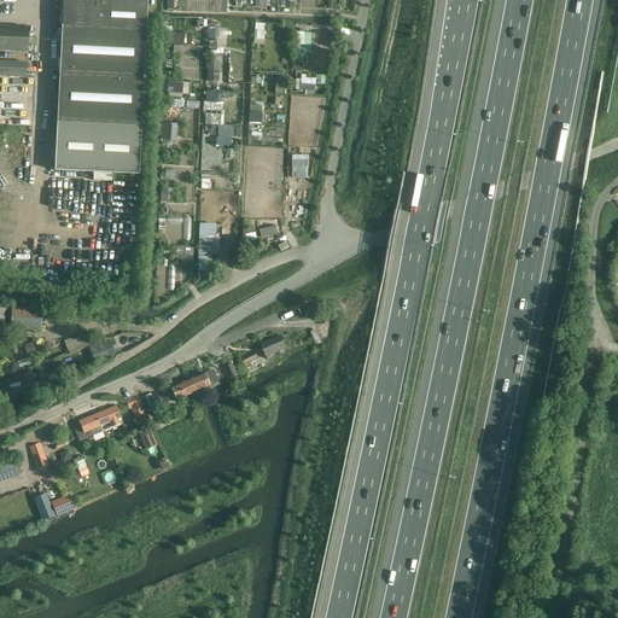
[(60,27),(58,75),(54,170),(138,175),(143,80),(145,30),(146,1),(117,0),(59,0),(54,5),(62,13),(60,27)]
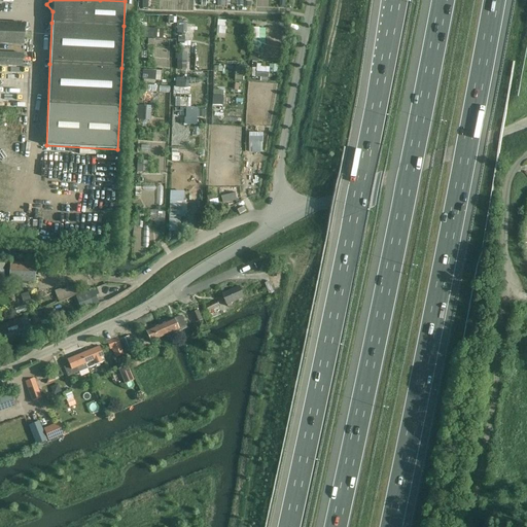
[(187,19),(187,25),(201,26),(202,26),(200,41),(206,42),(208,27),(207,27),(208,23),(206,22),(206,21),(202,20),(187,19)]
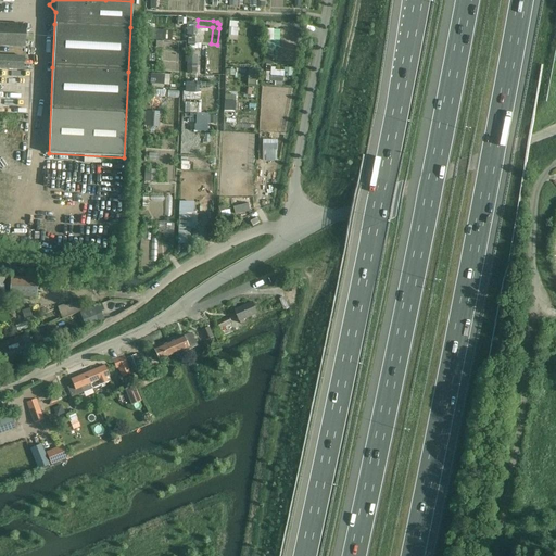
[(0,24),(0,47),(24,48),(24,26),(0,24)]
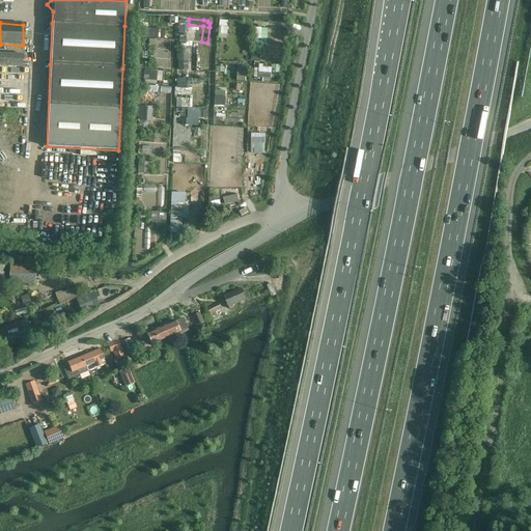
[(192,33),(192,40),(200,42),(201,34),(192,33)]
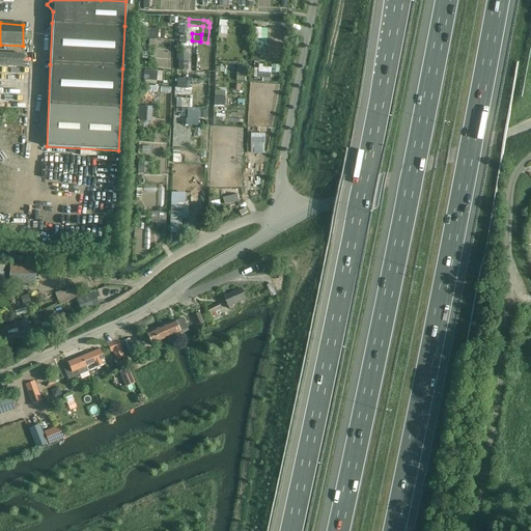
[(0,65),(22,67),(22,55),(0,53),(0,65)]
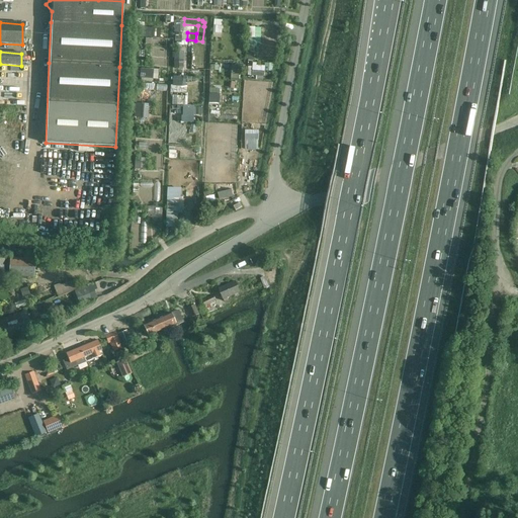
[(0,74),(20,75),(20,68),(0,66),(0,74)]
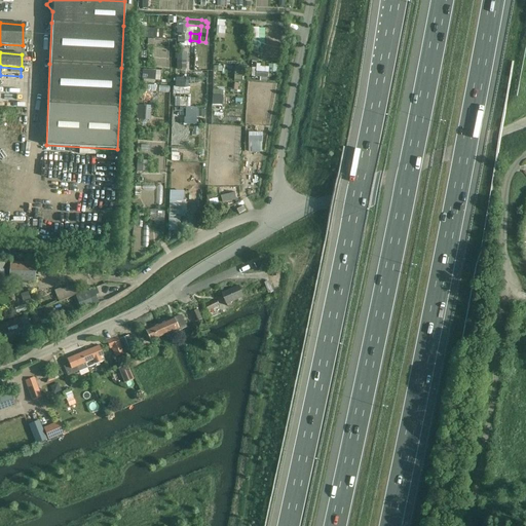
[(159,72),(141,72),(141,81),(159,81),(159,72)]
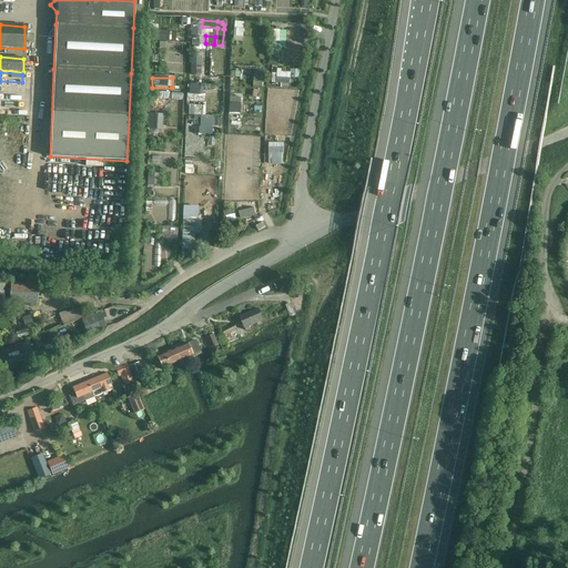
[(148,109),(148,128),(158,129),(160,92),(152,91),(151,109),(148,109)]
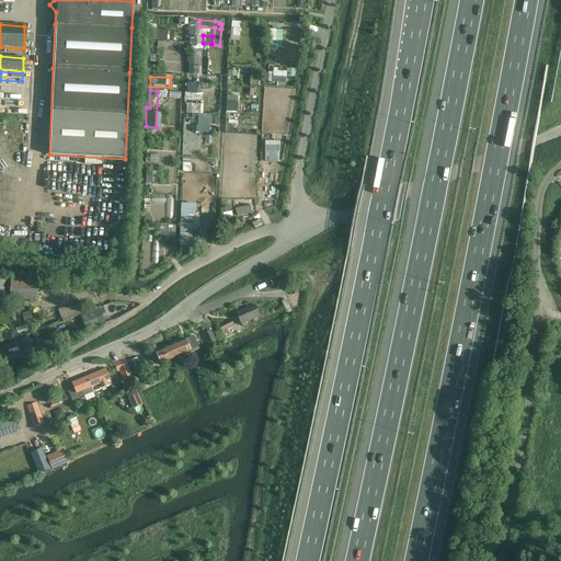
[(238,96),(226,95),(226,113),(237,114),(238,96)]
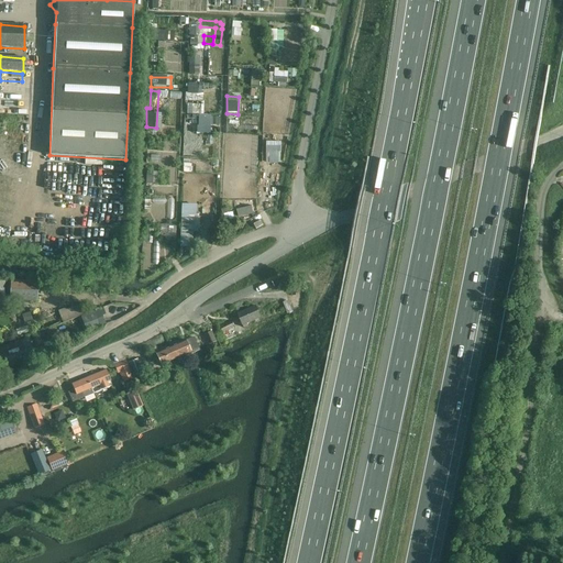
[(152,172),(145,172),(145,186),(157,186),(157,168),(152,168),(152,172)]
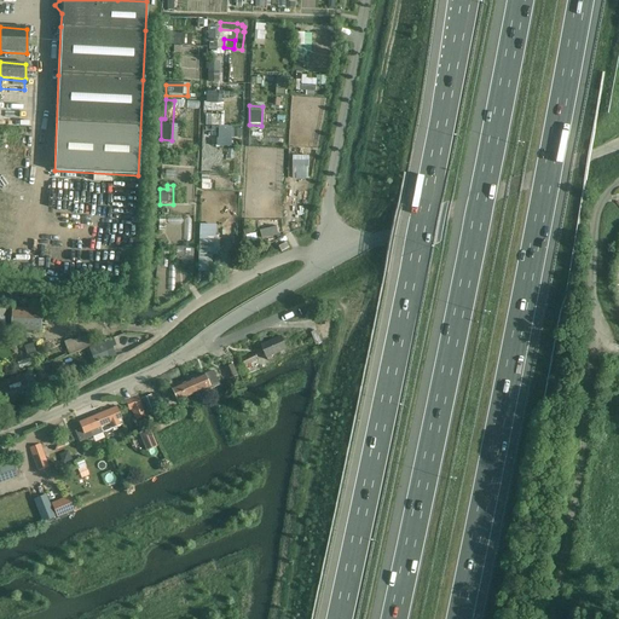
[(198,237),(197,266),(208,266),(212,266),(213,242),(214,242),(214,237),(207,237),(207,238),(198,237)]
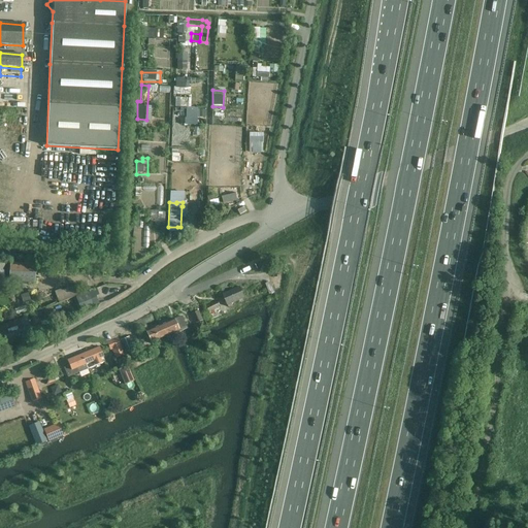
[(33,284),(34,268),(9,266),(8,282),(33,284)]
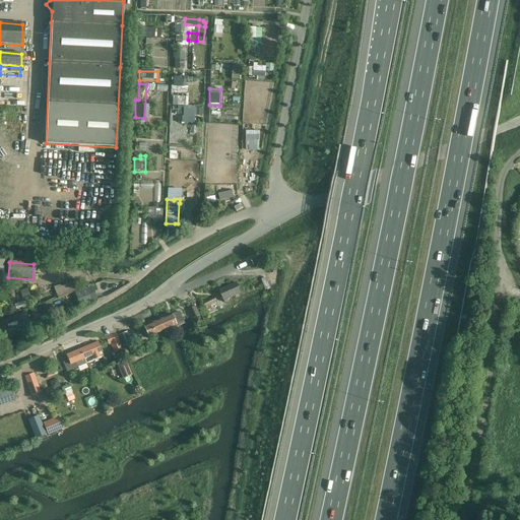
[(270,287),(266,278),(261,280),(265,289),(270,287)]
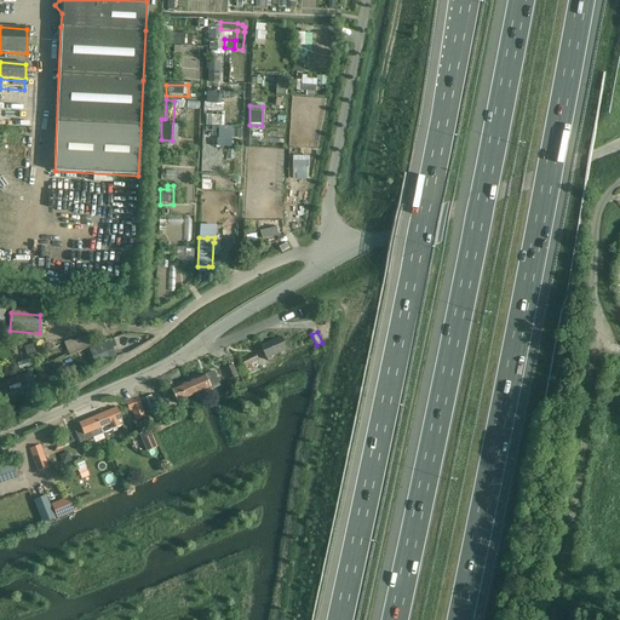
[(101,356),(96,345),(92,334),(64,345),(73,367),(79,365),(82,372),(105,362),(103,355),(101,356)]
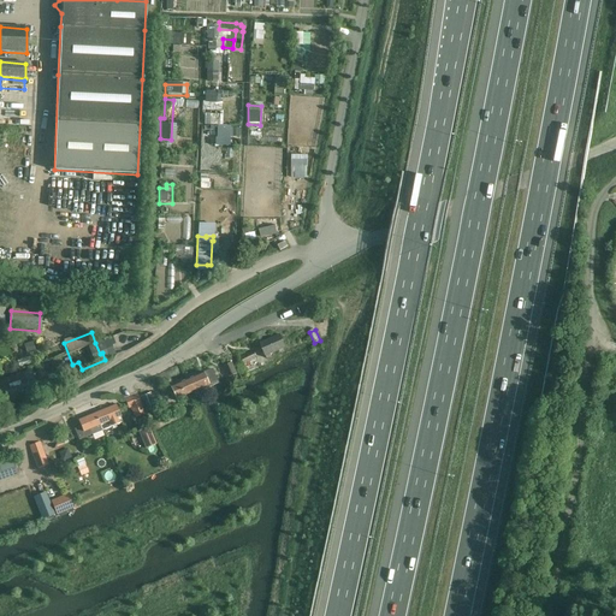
[(267,360),(271,357),(270,354),(285,348),(279,336),(260,343),(267,360)]
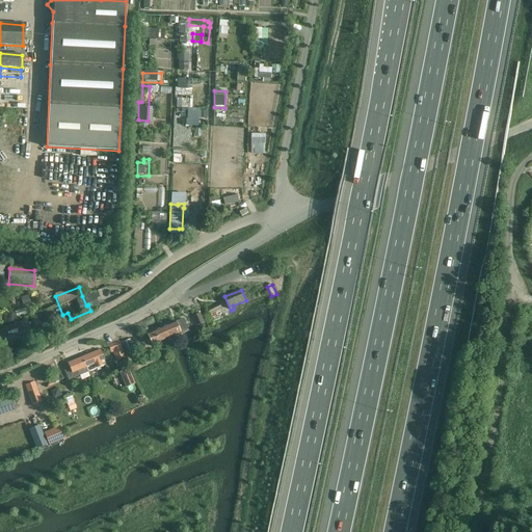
[(221,310),(218,303),(207,309),(210,315),(221,310)]
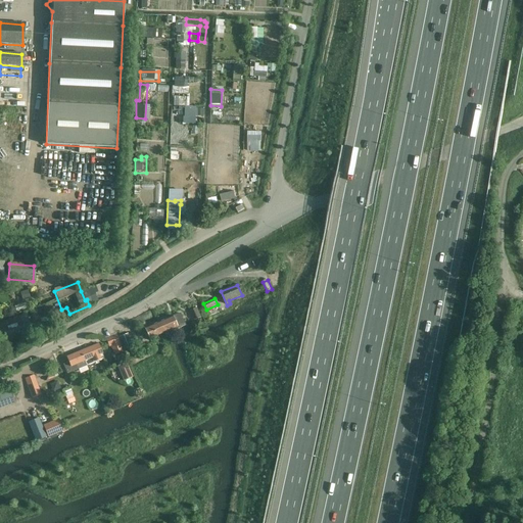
[(26,302),(14,306),(16,313),(28,308),(26,302)]
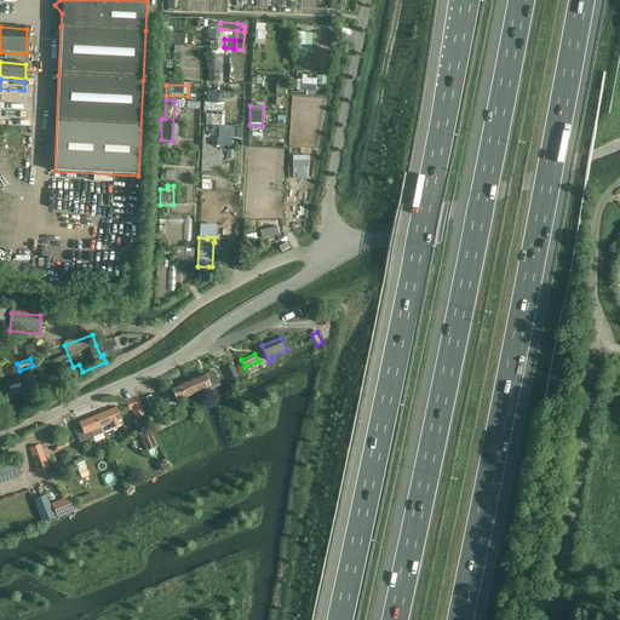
[(205,375),(187,383),(191,395),(206,389),(207,391),(219,386),(214,374),(213,372),(208,373),(205,375)]
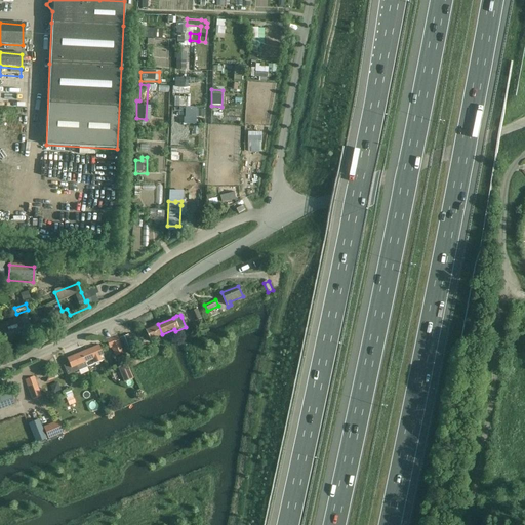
[(27,316),(1,325),(1,324),(0,324),(0,335),(4,334),(7,342),(25,335),(21,326),(29,324),(27,316)]
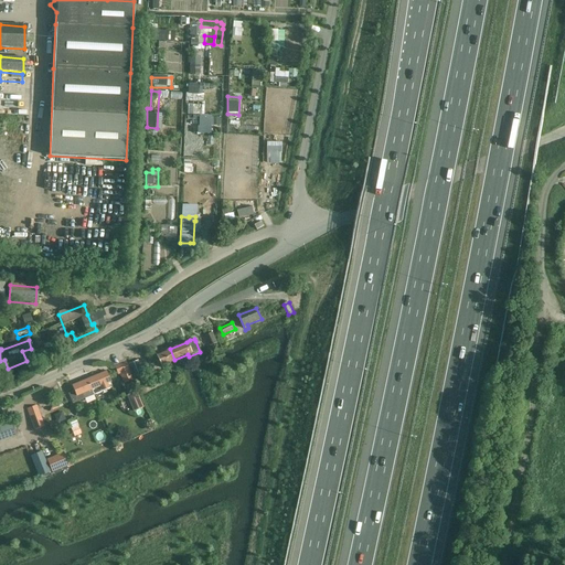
[(170,349),(156,355),(160,366),(161,365),(162,368),(164,366),(163,364),(174,360),(170,349)]
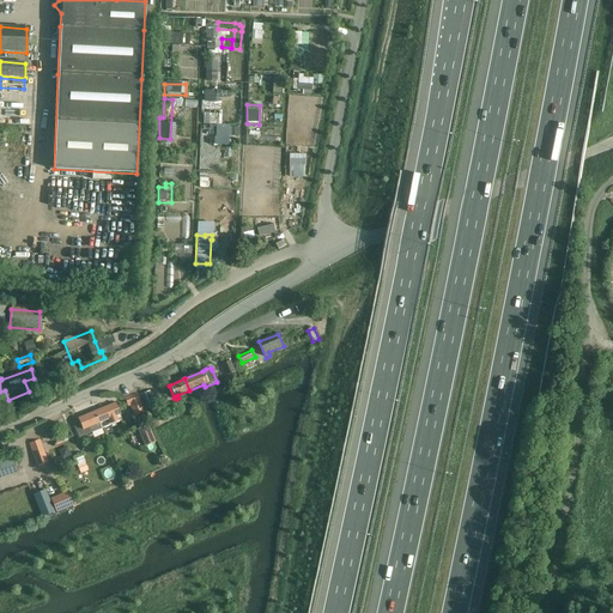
[(156,405),(150,390),(139,395),(145,410),(156,405)]
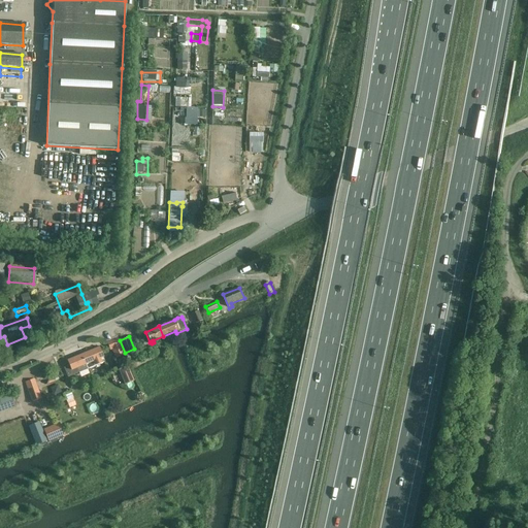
[(107,342),(110,350),(111,350),(114,359),(125,356),(118,338),(107,342)]
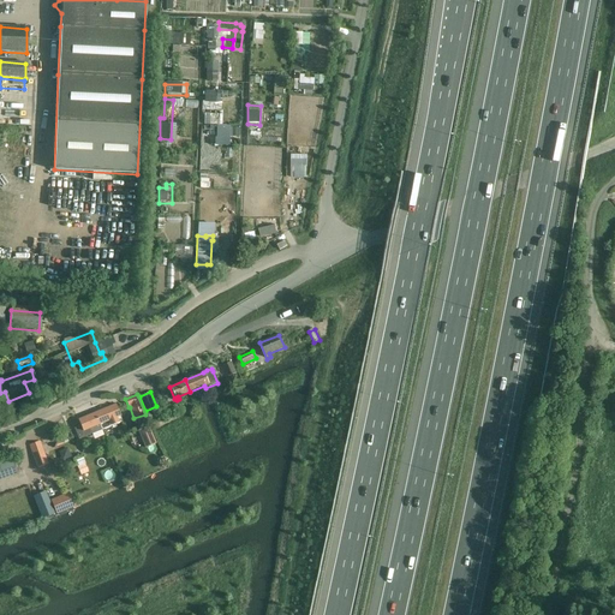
[(102,430),(121,423),(114,405),(96,412),(102,430)]
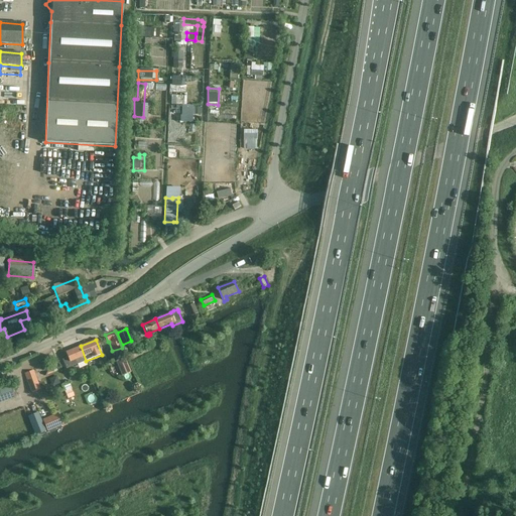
[(86,361),(81,346),(65,353),(67,358),(61,360),(66,369),(86,361)]
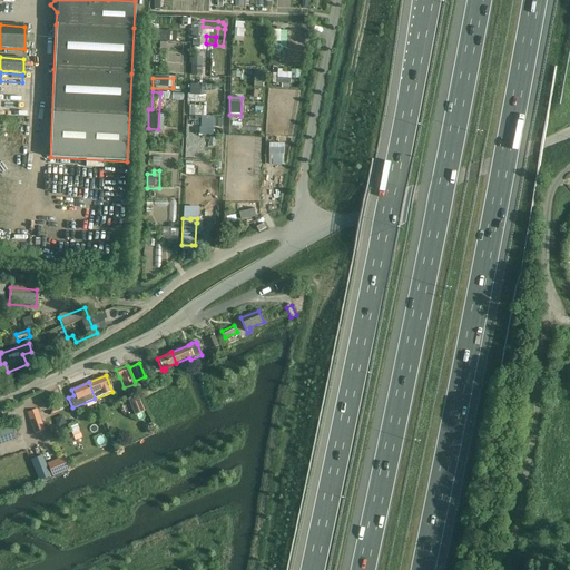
[(145,412),(138,395),(127,400),(135,416),(145,412)]
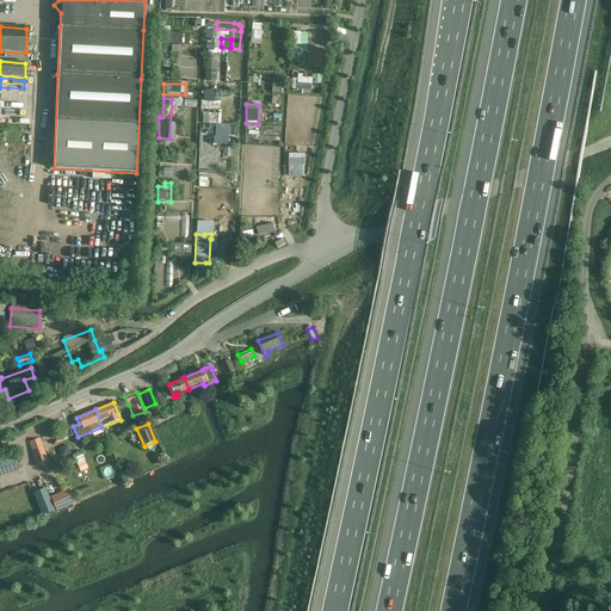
[(39,438),(29,442),(35,461),(45,456),(39,438)]
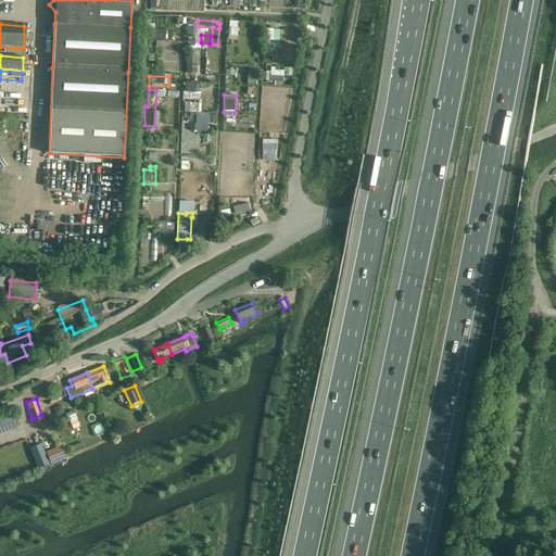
[(11,416),(0,418),(0,431),(14,427),(11,416)]
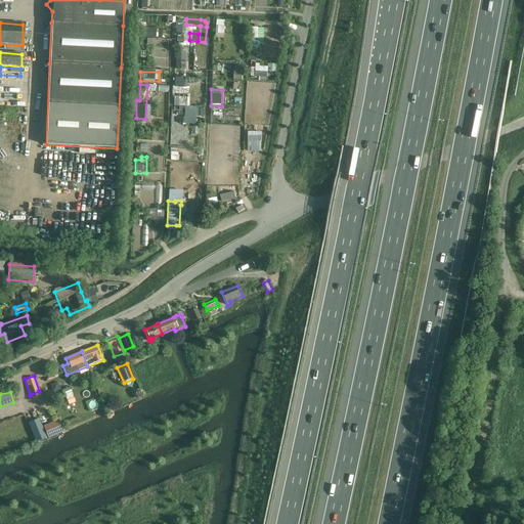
[(38,420),(29,424),(36,443),(46,439),(38,420)]
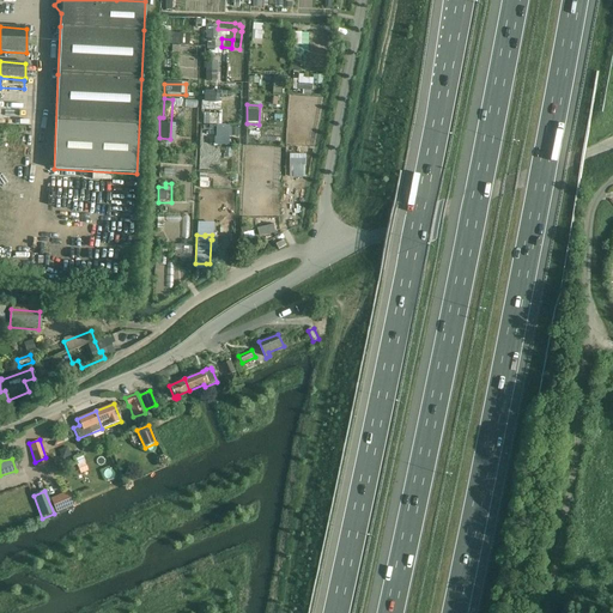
[(74,505),(68,492),(50,499),(56,513),(74,505)]
